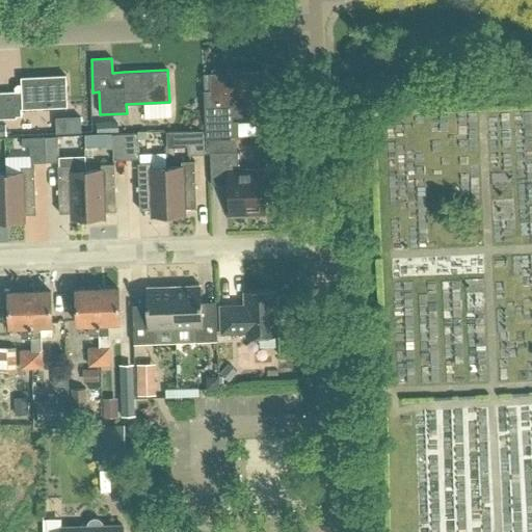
[(212,74),(211,74),(212,91),(204,91),(206,138),(234,136),(233,123),(222,123),(221,106),(246,105),(246,110),(261,110),(264,108),(264,104),(263,72),(224,74),(222,77),(222,80),(213,81),(212,74)]
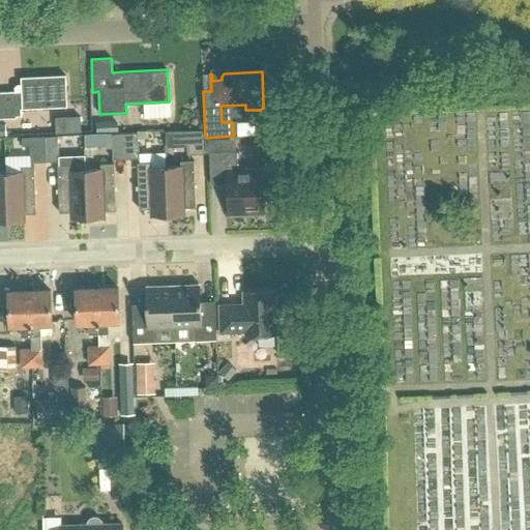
[(15,108),(66,106),(65,75),(22,77),(22,91),(0,91),(0,118),(16,118),(15,108)]
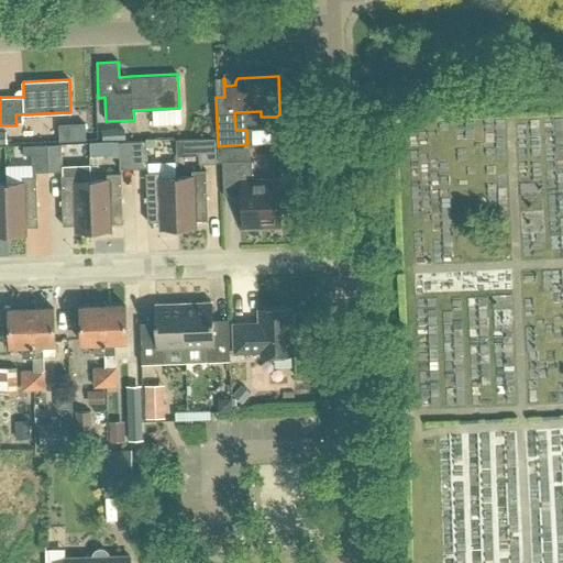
[(81,121),(55,123),(56,140),(83,139),(81,121)]
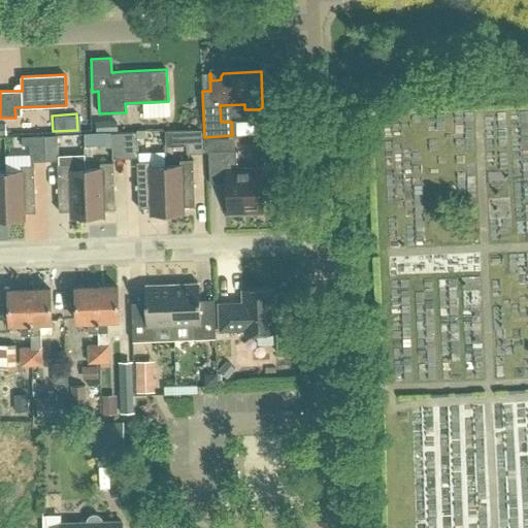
[(182,129),(183,154),(203,153),(202,129),(182,129)]
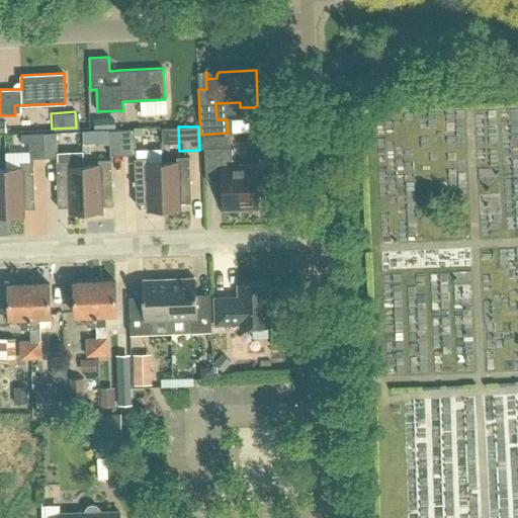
[(109,131),(110,156),(136,155),(135,130),(109,131)]
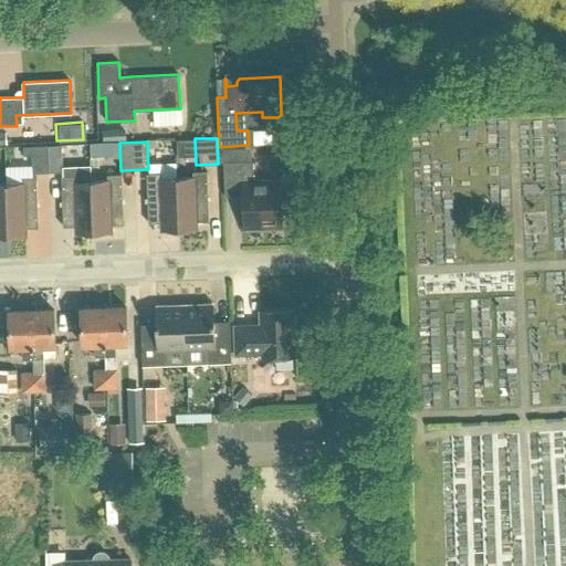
[(62,145),(48,146),(49,173),(63,173),(62,145)]
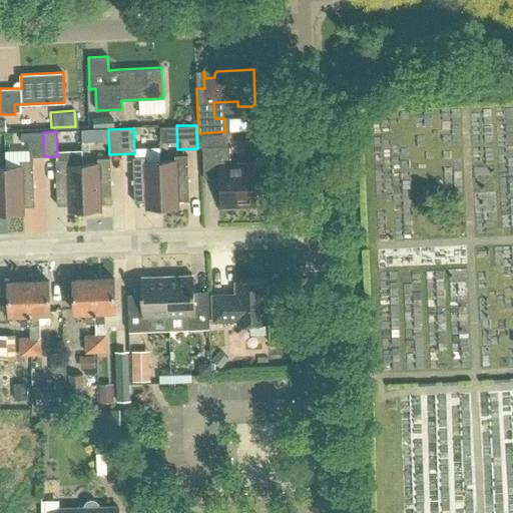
[(29,132),(21,133),(22,141),(29,141),(30,157),(44,156),(43,132),(29,132)]
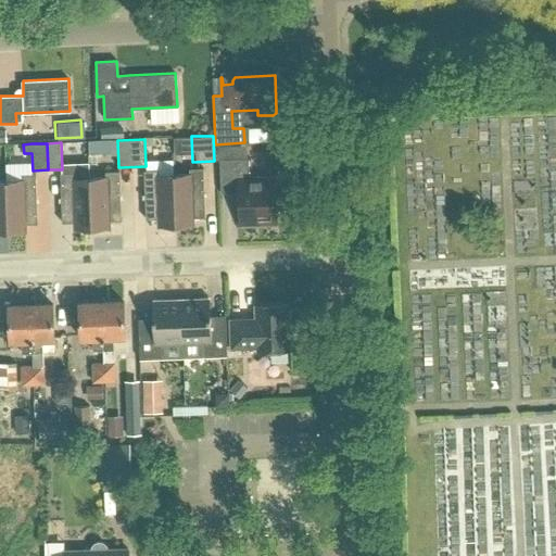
[(249,159),(219,160),(220,192),(239,192),(240,226),(277,224),(276,206),(272,207),(270,177),(250,177),(249,159)]
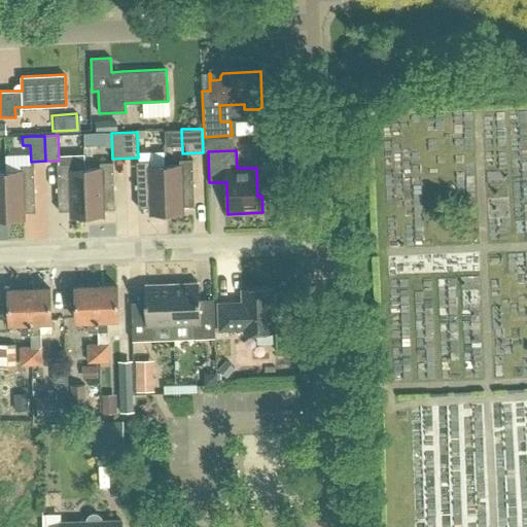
[(183,207),(195,206),(192,160),(179,160),(179,166),(165,166),(167,213),(183,212),(183,207)]
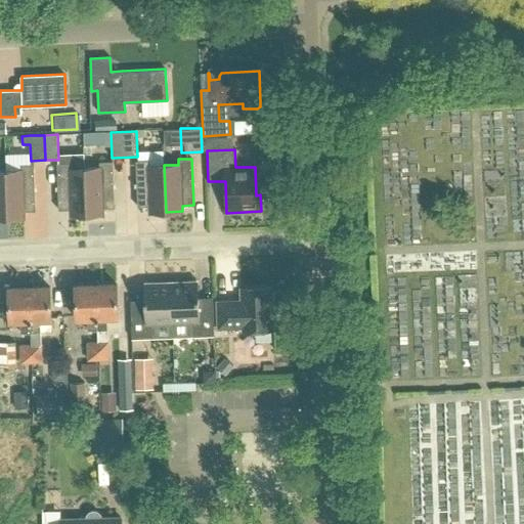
[(149,160),(136,161),(137,207),(148,207),(149,212),(166,212),(164,165),(149,166),(149,160)]
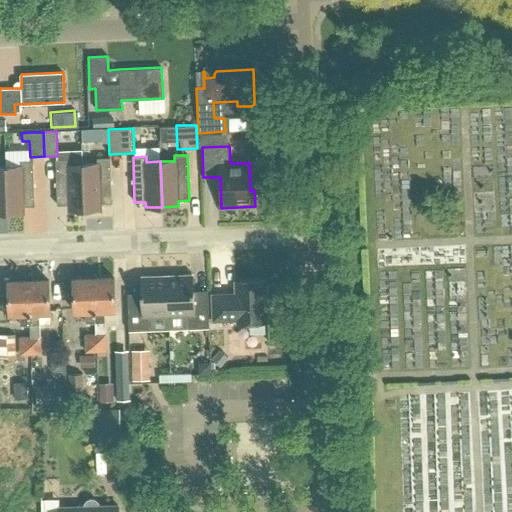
[(97,164),(83,164),(85,209),(101,209),(101,204),(112,203),(110,158),(97,158),(97,164)]
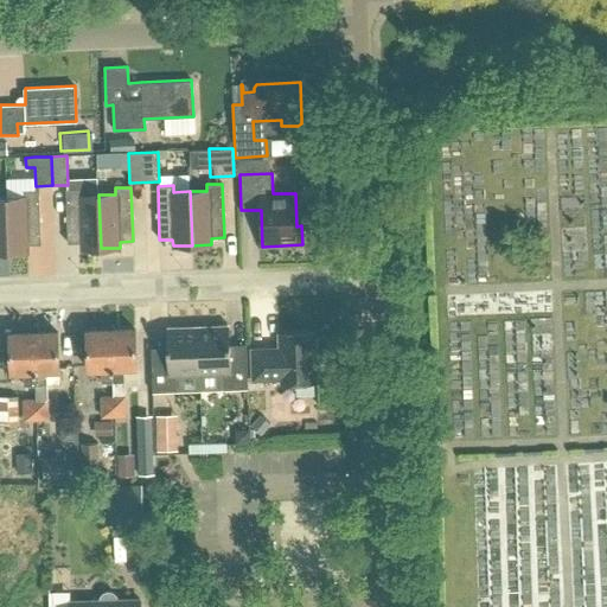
[(101,248),(98,195),(82,196),(82,189),(66,190),(68,243),(81,243),(82,249),(101,248)]
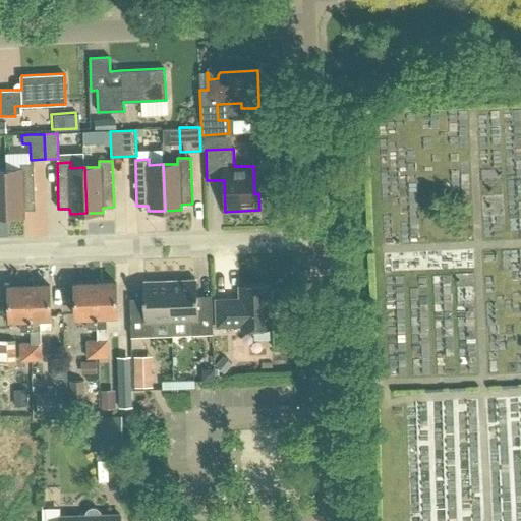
[(23,211),(36,210),(34,164),(20,164),(20,169),(6,170),(7,216),(24,216),(23,211)]
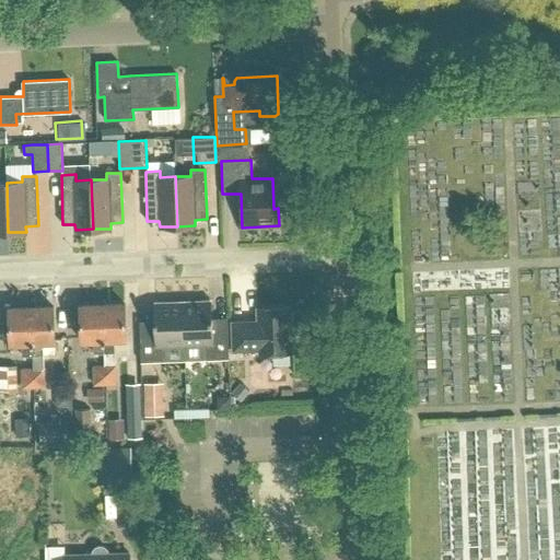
[(183,302),(184,346),(203,345),(203,360),(229,359),(228,317),(211,318),(210,301),(183,302)]
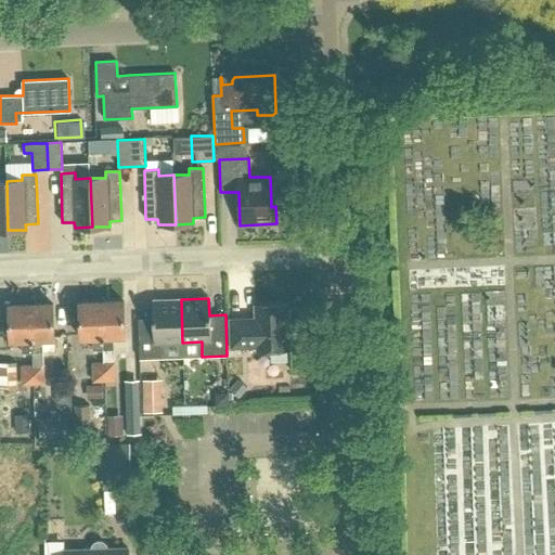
[(154,318),(138,318),(140,359),(164,359),(164,344),(182,343),(181,299),(154,300),(154,318)]
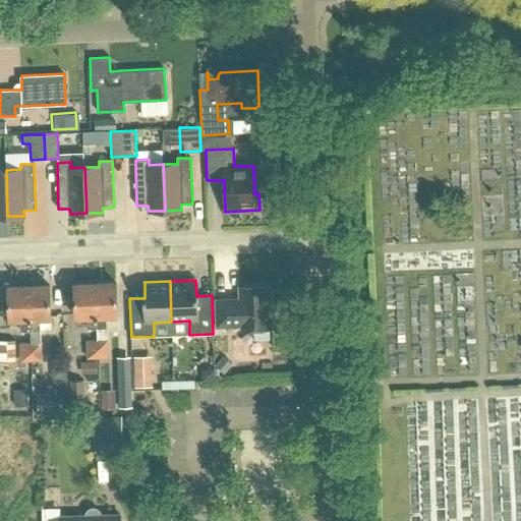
[(87,329),(97,329),(96,284),(74,285),(75,317),(87,317),(87,329)]
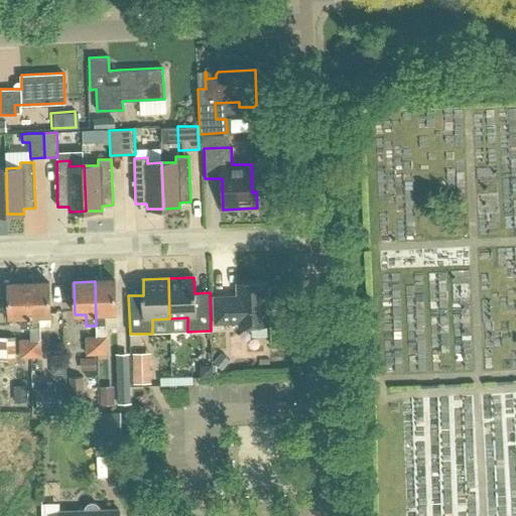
[(105,313),(117,312),(116,281),(95,281),(96,326),(96,337),(96,356),(107,355),(106,326),(105,313)]
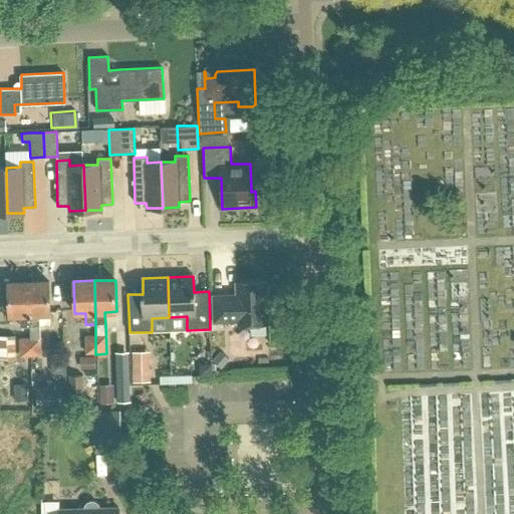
[(213,295),(214,322),(237,321),(238,325),(268,323),(272,323),(271,310),(268,310),(267,281),(236,282),(236,294),(213,295)]
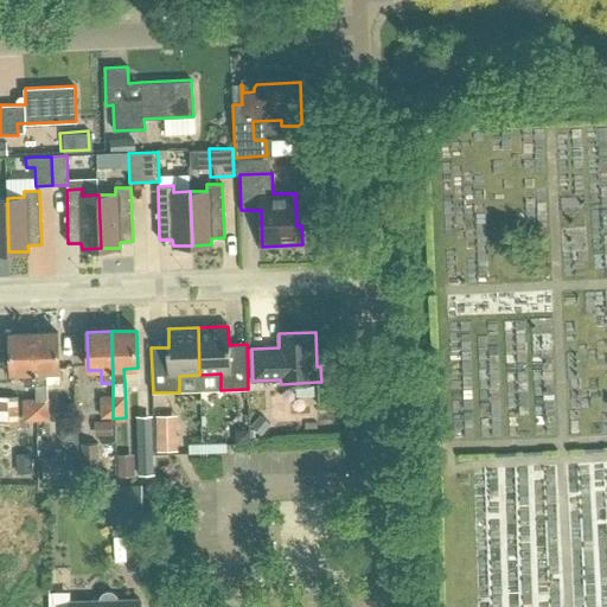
[(46,384),(59,383),(58,333),(33,334),(36,385),(36,398),(37,421),(49,420),(46,384)]
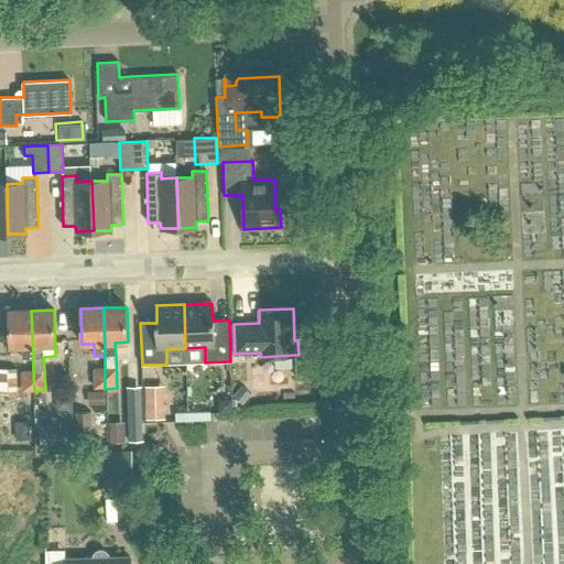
[(31,311),(9,312),(10,347),(21,346),(22,358),(33,358),(31,311)]
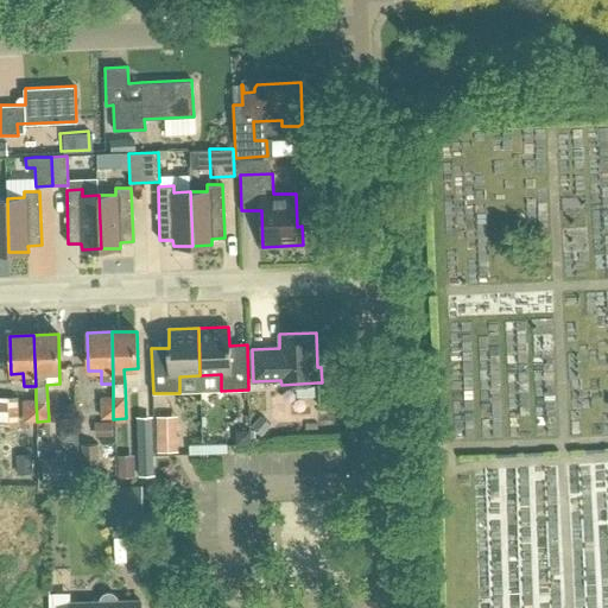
[(0,396),(0,424),(18,424),(17,396),(0,396)]
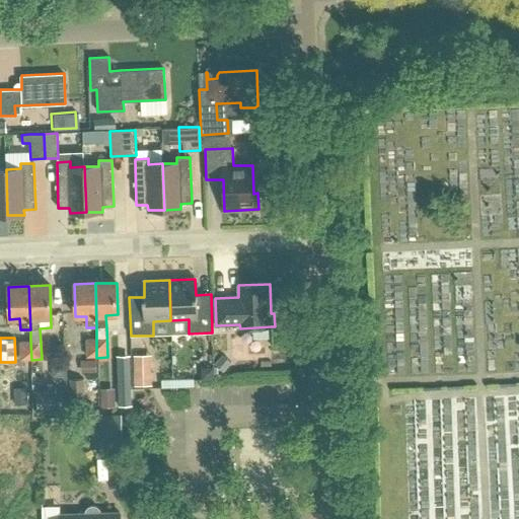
[(96,358),(96,339),(85,340),(86,358),(96,358)]
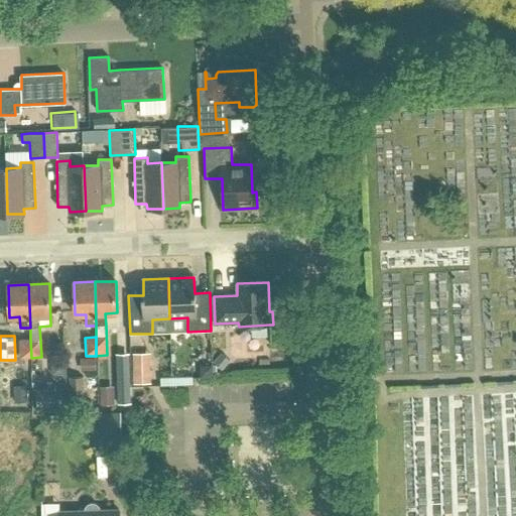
[(31,358),(30,339),(20,340),(19,340),(20,359),(31,358)]
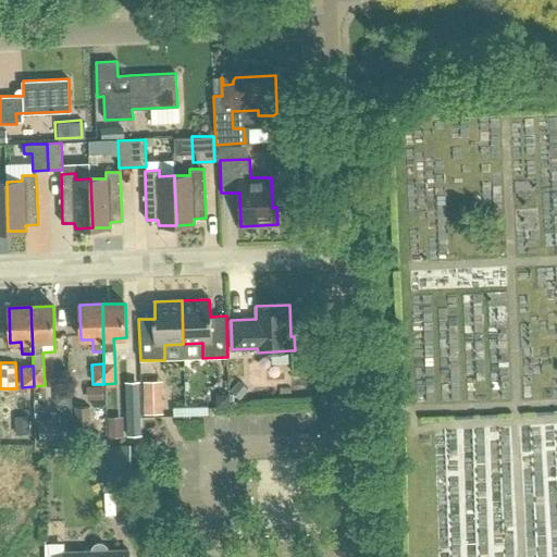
[(146,382),(146,413),(164,413),(163,381),(146,382)]
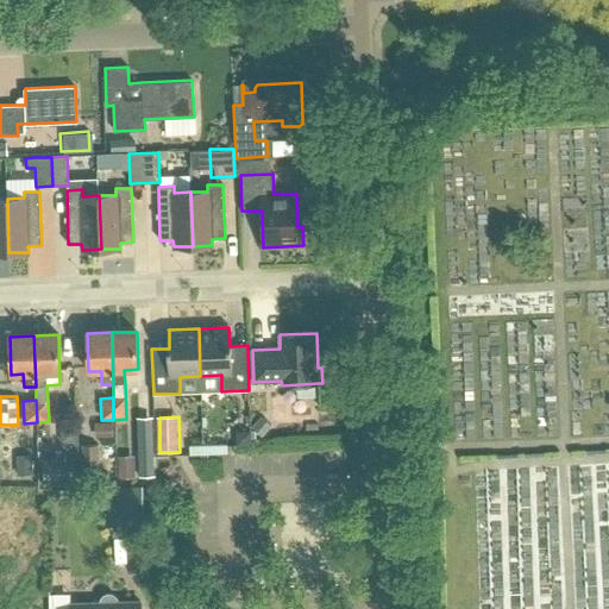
[(261,416),(252,427),(262,437),(271,426),(261,416)]
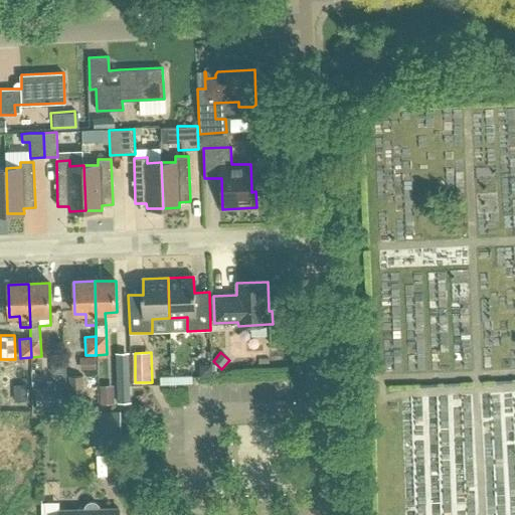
[(80,357),(80,370),(97,369),(96,357),(80,357)]
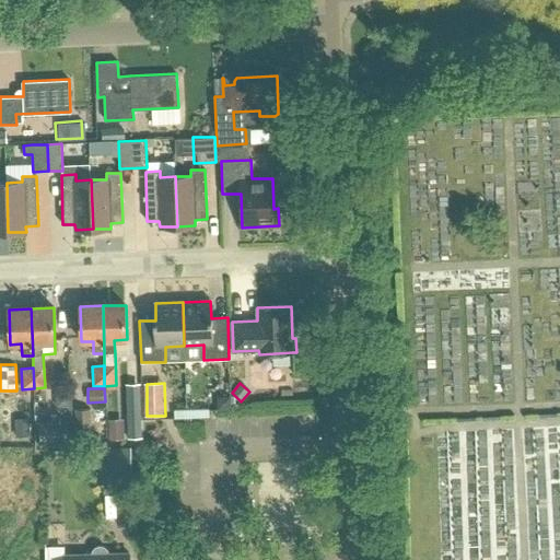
[(70,393),(56,394),(57,407),(71,406),(70,393)]
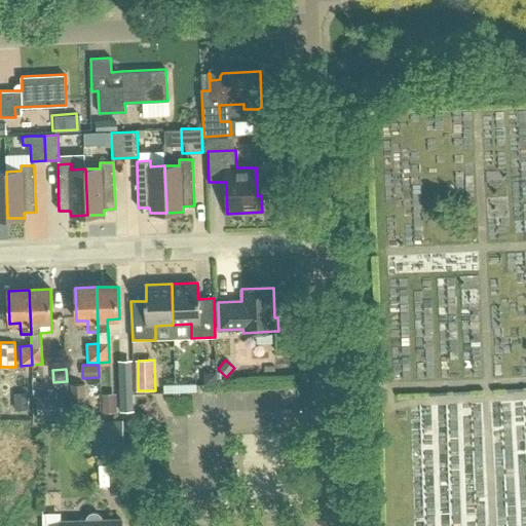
[(217,372),(203,373),(204,385),(217,385),(217,372)]
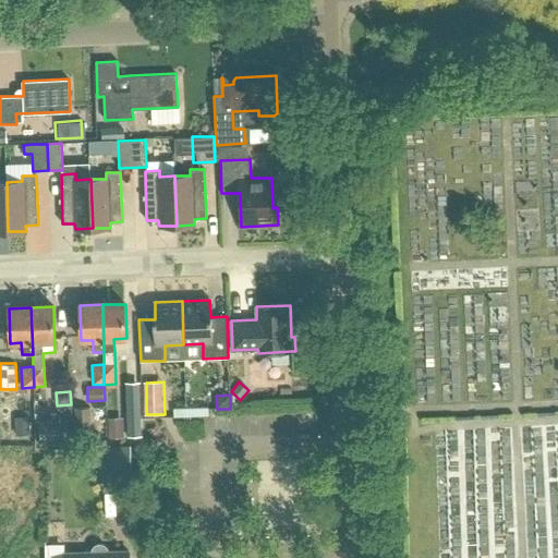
[(142,405),(128,407),(129,436),(144,436),(142,405)]
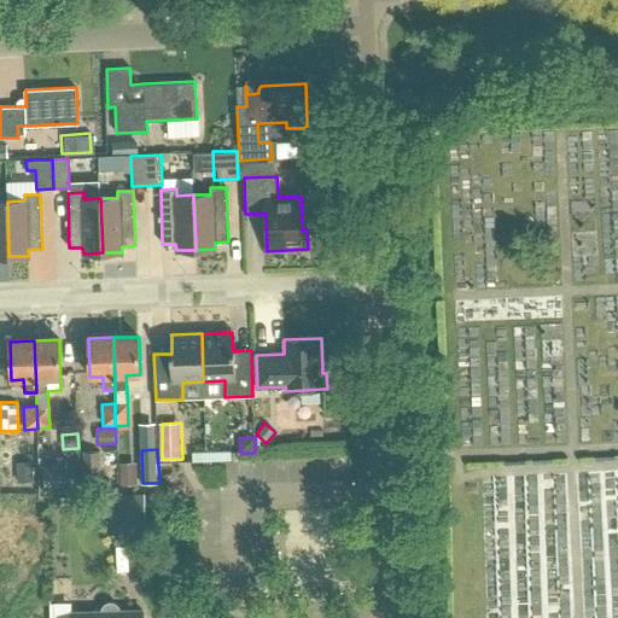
[(101,487),(100,452),(83,453),(85,487),(101,487)]
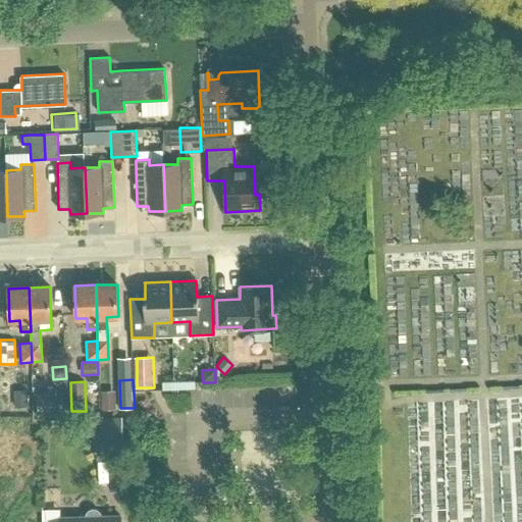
[(28,389),(14,390),(14,408),(28,407),(28,389)]
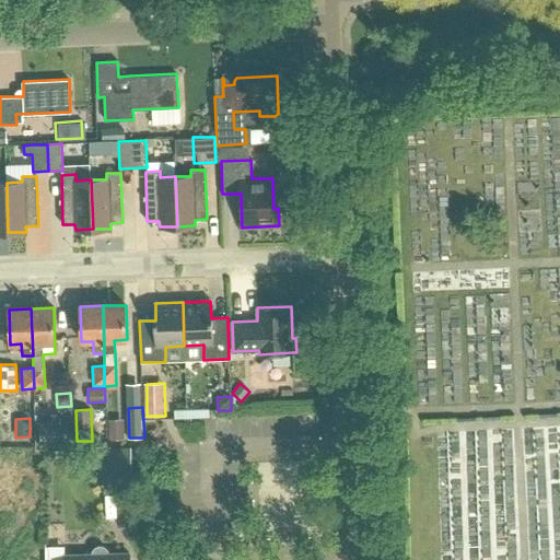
[(124,419),(108,419),(109,440),(124,439),(124,419)]
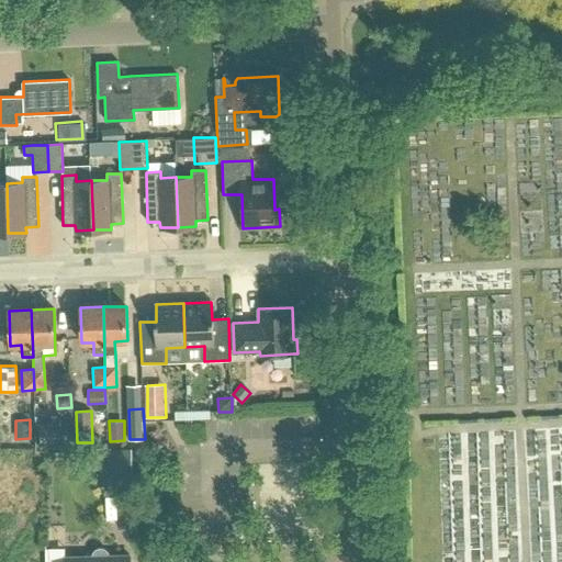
[(41,449),(68,447),(67,422),(40,423),(41,449)]
